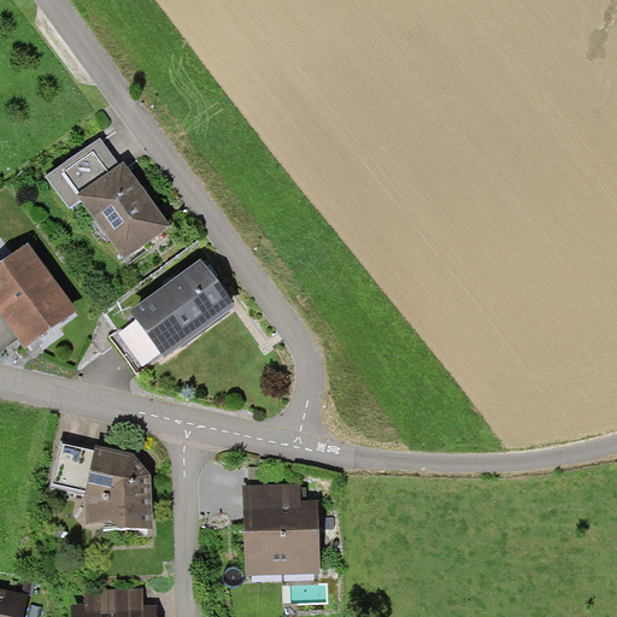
[(68,203),(81,193),(122,254),(168,223),(125,163),(121,166),(100,136),(47,172),(68,203)]
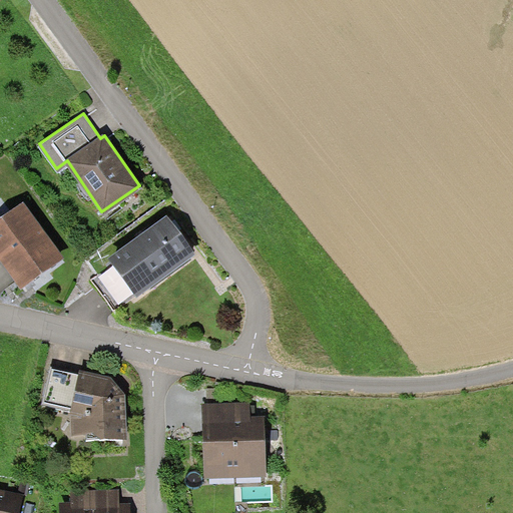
[(23,198),(0,213),(0,257),(17,284),(60,254),(23,198)]
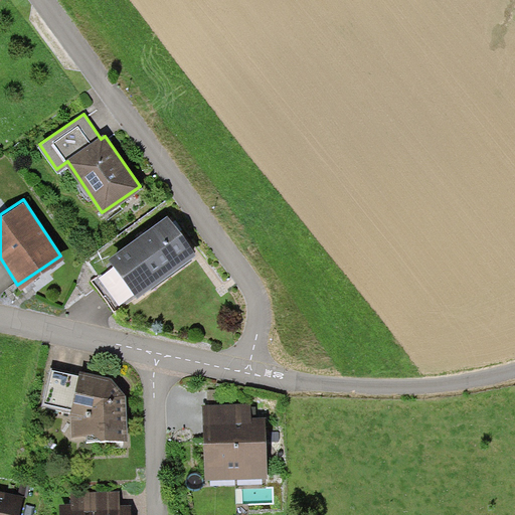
[(116,307),(193,256),(167,216),(110,255),(115,264),(96,277),(116,307)]
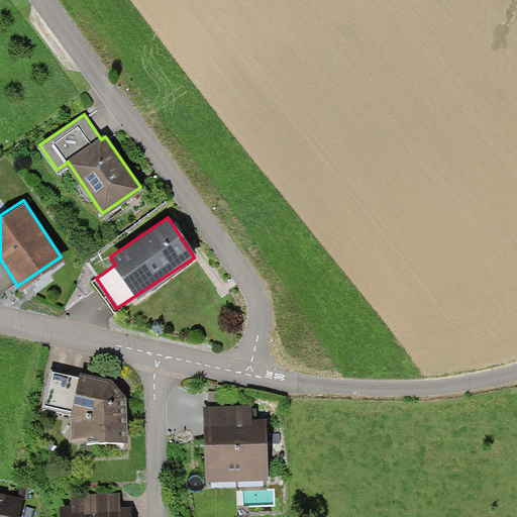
[(110,373),(50,368),(42,402),(69,408),(72,437),(126,435),(126,392),(110,373)]
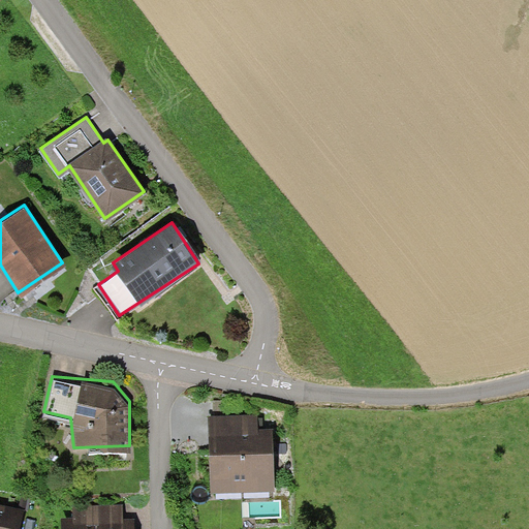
[(259,411),(210,412),(210,450),(211,486),(275,484),(273,425),(259,425),(259,411)]
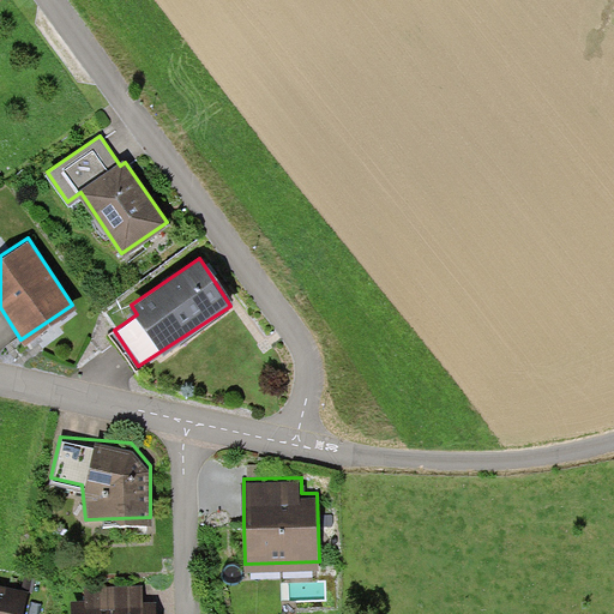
[(23,613),(28,589),(0,584),(0,613),(23,613)]
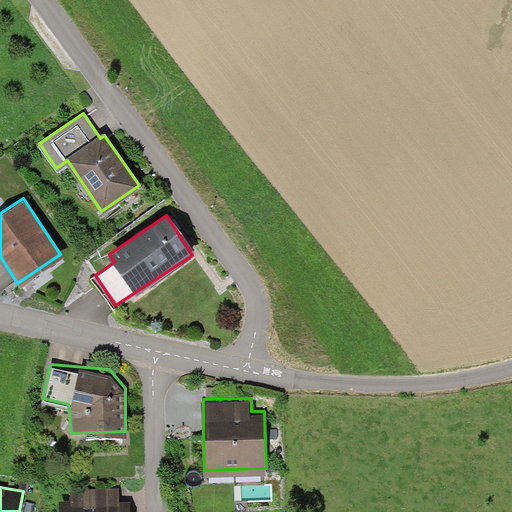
[(72,500),(61,500),(60,511),(129,511),(130,497),(118,497),(118,487),(72,487),(72,500)]
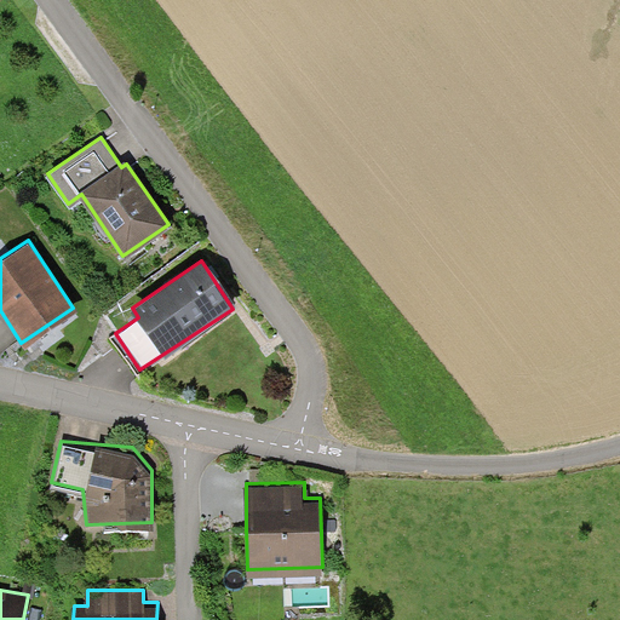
All buildings are outlined.
